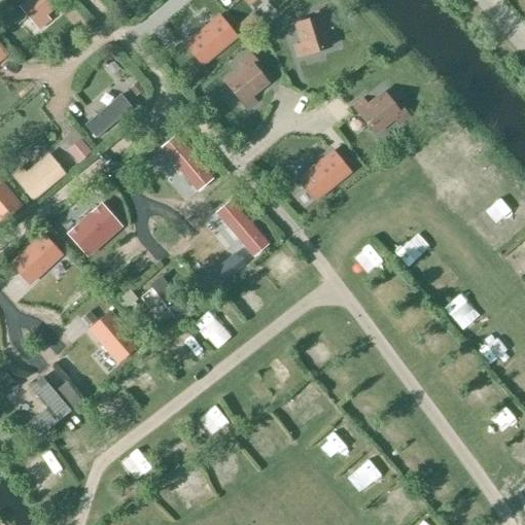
[(35,23),(62,0),(30,0),(22,7),(35,23)]
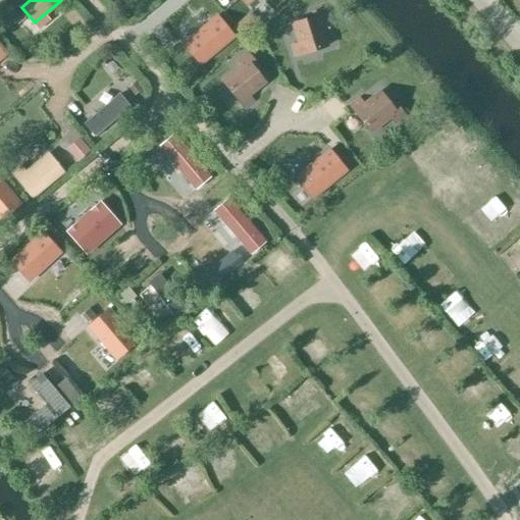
[(327,19),(324,6),(314,9),(316,14),(294,21),(300,41),(293,43),(297,54),(328,44),(321,21),(327,19)]
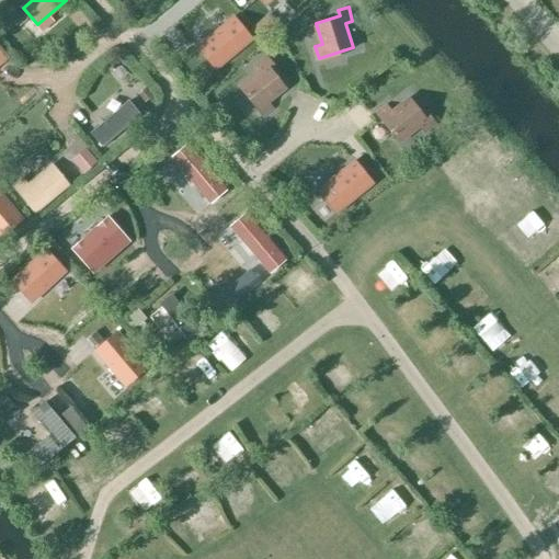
[(237,19),(201,47),(217,68),(253,40),(237,19)]
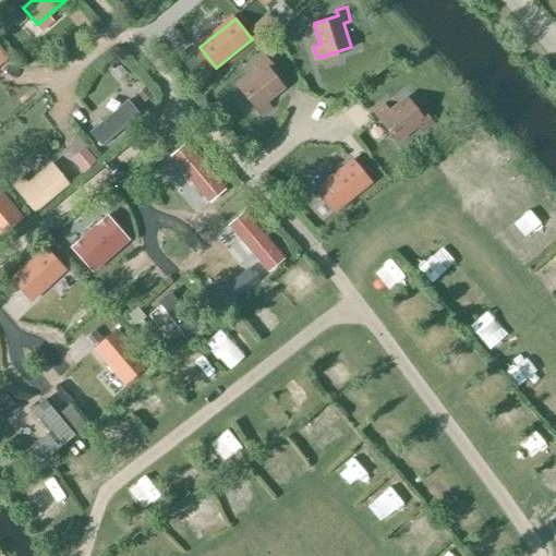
[(273,63),(266,55),(255,63),(260,70),(240,85),(263,113),(273,106),(267,100),(285,86),(269,67),(273,63)]
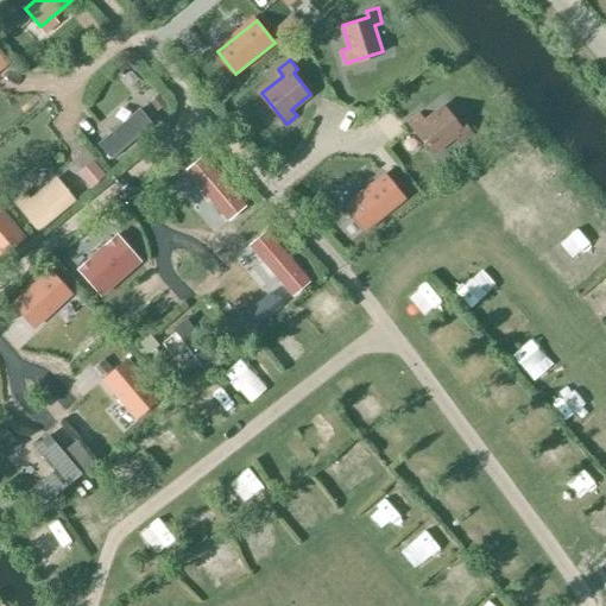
[(152,100),(159,108),(165,102),(158,94),(152,100)]
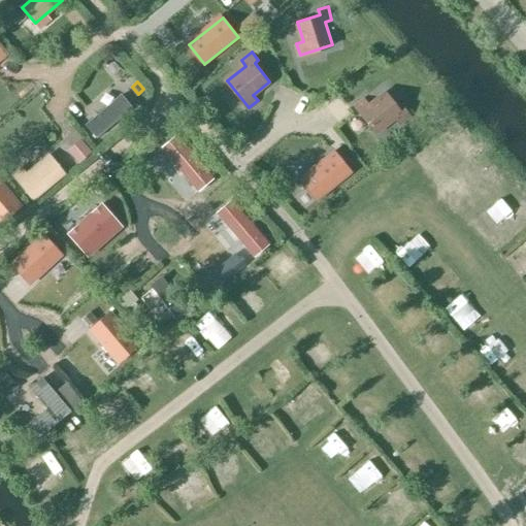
[(400,122),(411,114),(404,106),(400,109),(386,91),(370,103),(365,98),(356,104),(377,131),(396,117),(400,122)]
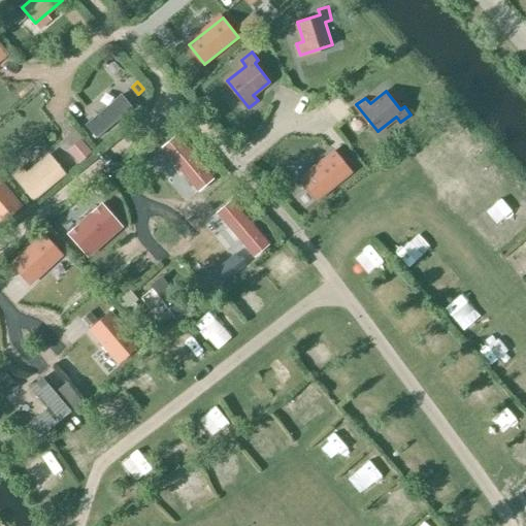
[(88,124),(98,136),(133,106),(122,94),(88,124)]
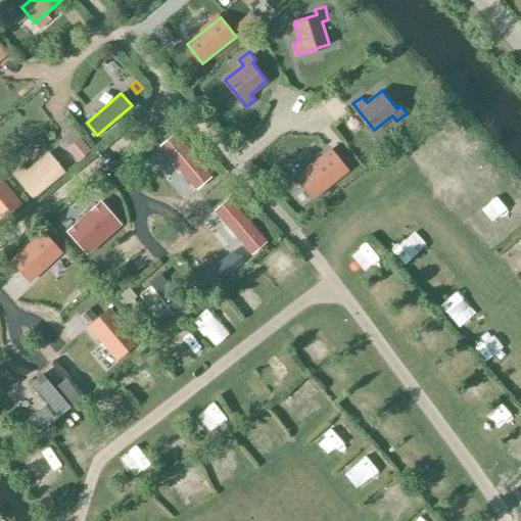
[(429,148),(438,157),(461,137),(452,127),(429,148)]
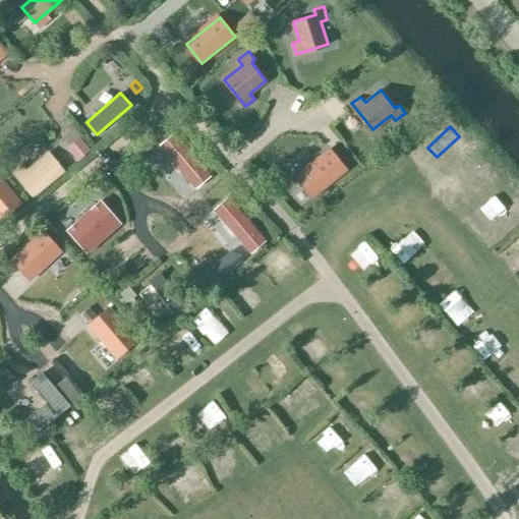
[(89,152),(101,141),(91,128),(78,138),(89,152)]
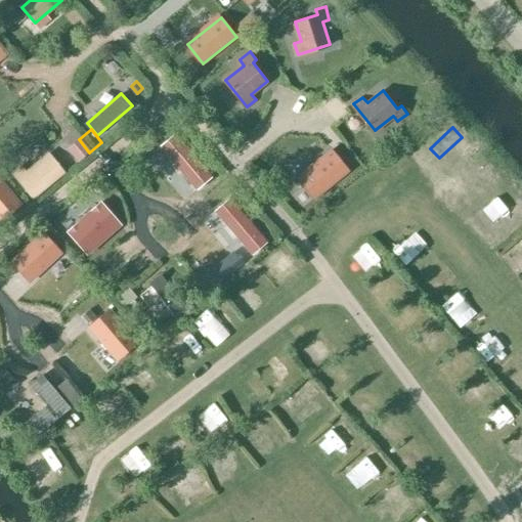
[(176,132),(160,145),(198,189),(214,176),(176,132)]
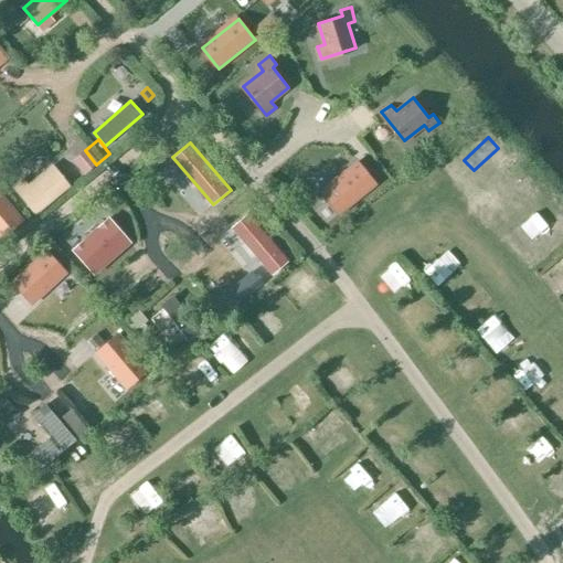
[(487,160),(499,173),(508,165),(496,151),(487,160)]
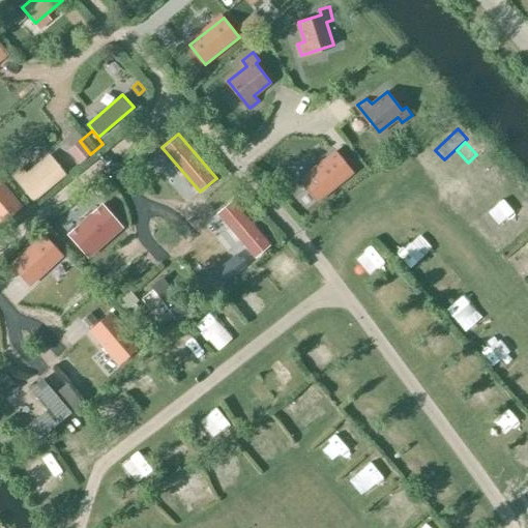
[(338,154),(303,181),(319,201),(353,174),(338,154)]
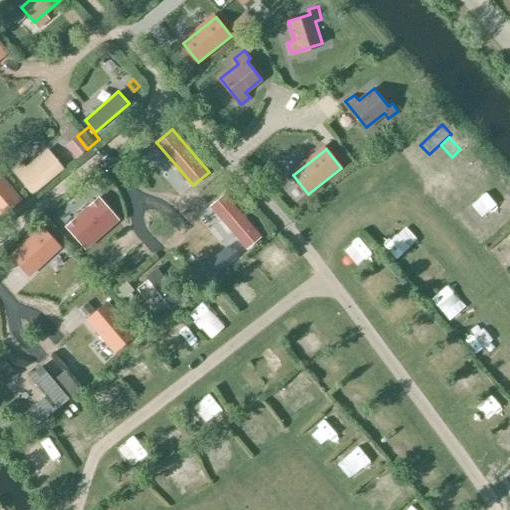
[(32,193),(64,168),(51,152),(29,170),(23,162),(14,170),(32,193)]
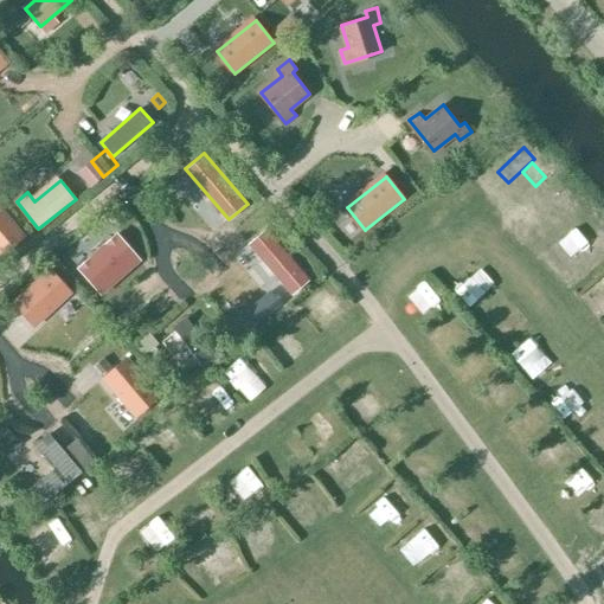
[(450,188),(434,196),(441,211),(456,204),(450,188)]
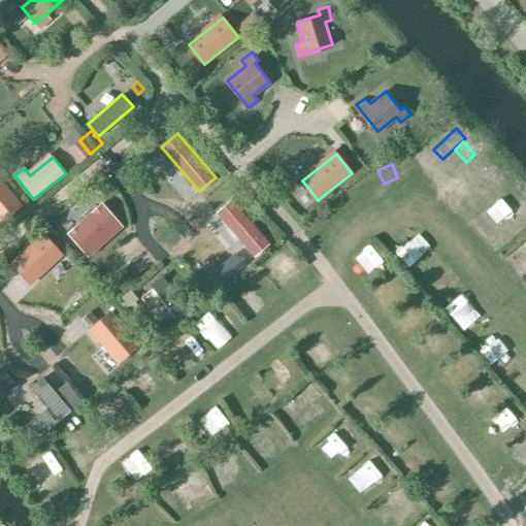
[(0,221),(1,223),(22,205),(0,178),(0,221)]
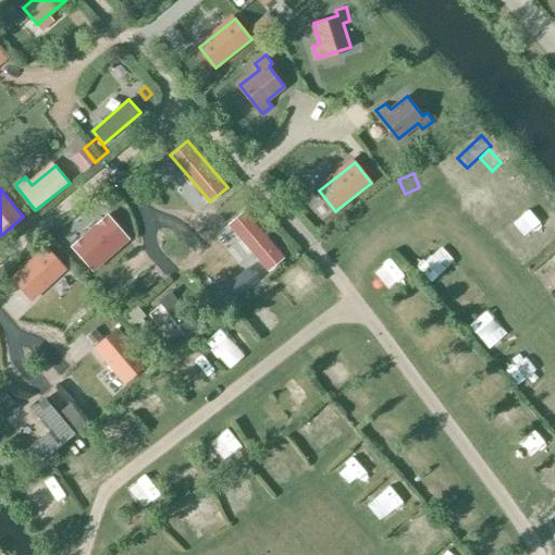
[(537,200),(514,221),(523,231),(545,210),(537,200)]
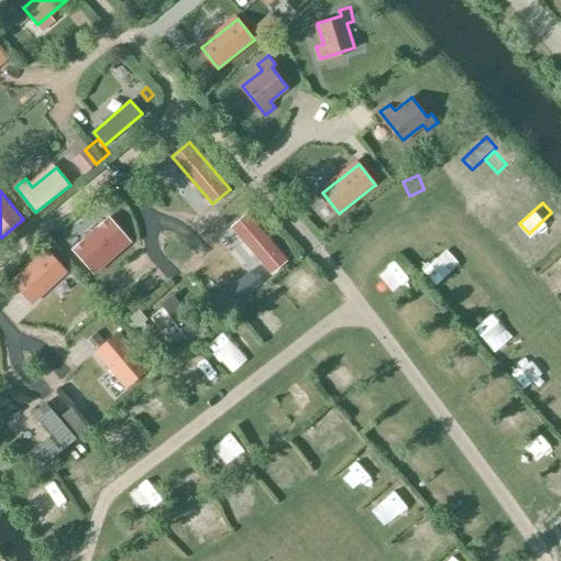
[(288,259),(249,211),(231,226),(271,273),(288,259)]
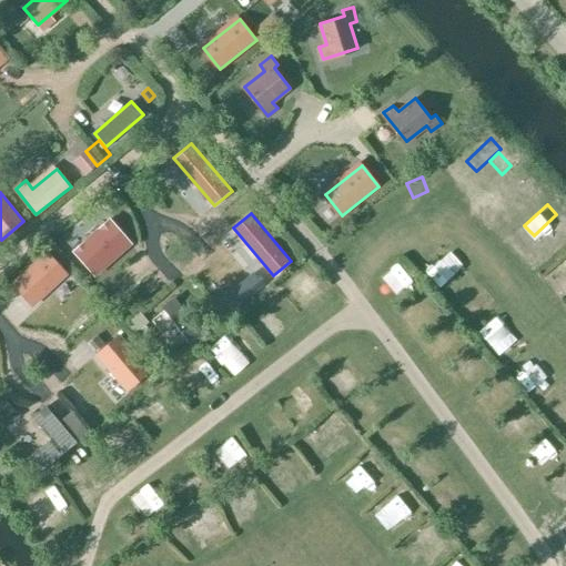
[(535,239),(545,251),(565,233),(565,214),(535,239)]
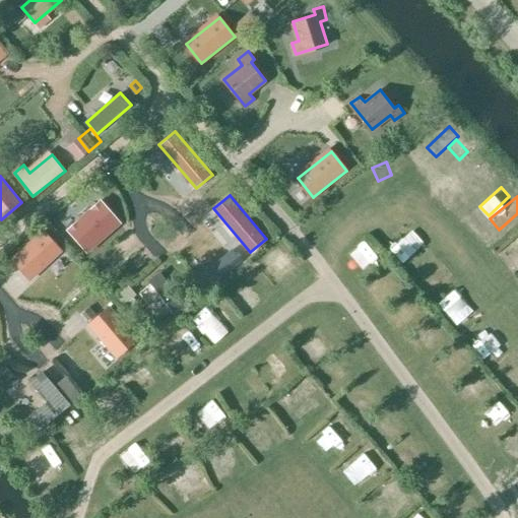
[(101,198),(67,229),(88,252),(122,221),(101,198)]
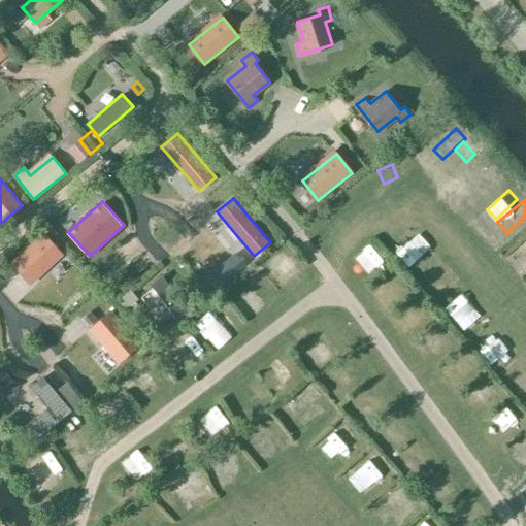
[(409,249),(418,241),(403,225),(395,233),(409,249)]
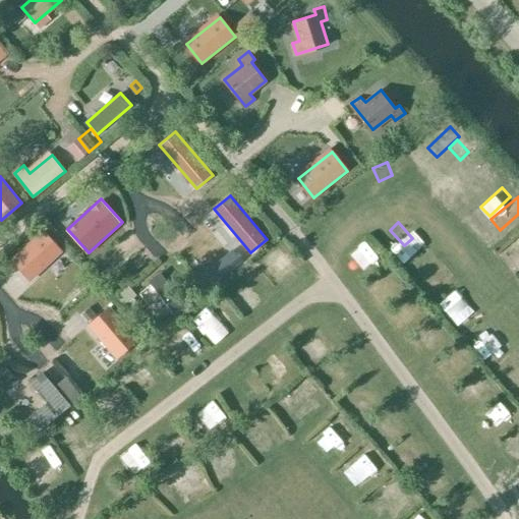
[(44,228),(10,258),(30,280),(63,249),(44,228)]
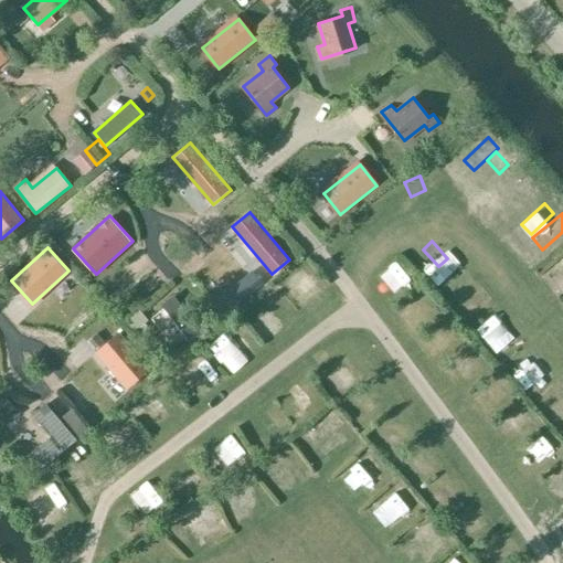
[(410,254),(383,274),(397,293),(424,273),(410,254)]
